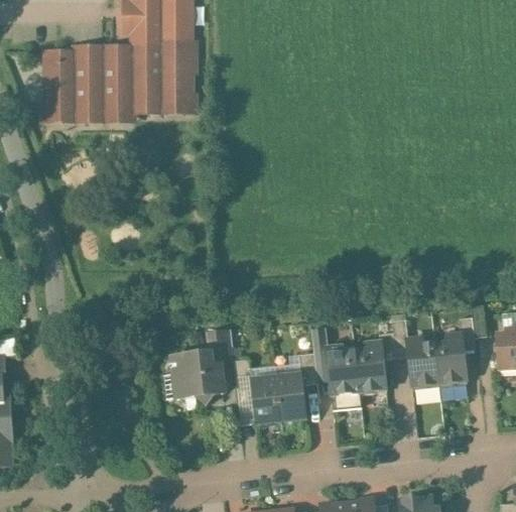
[(131,0),(123,0),(124,31),(131,31),(131,45),(75,45),(74,50),(45,50),(45,102),(40,102),(40,121),(62,121),(62,115),(75,115),(75,121),(120,121),(120,112),(163,112),(163,105),(175,105),(175,112),(197,112),(197,94),(191,93),(191,72),(197,72),(197,40),(191,40),(190,0),(131,0)]
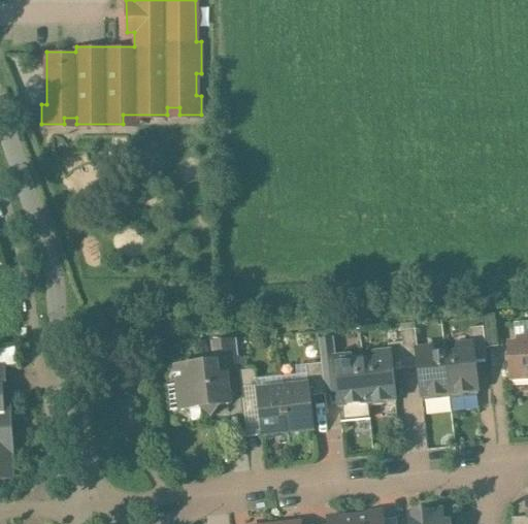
[(494,313),(482,314),(483,324),(486,346),(498,345),(494,313)]
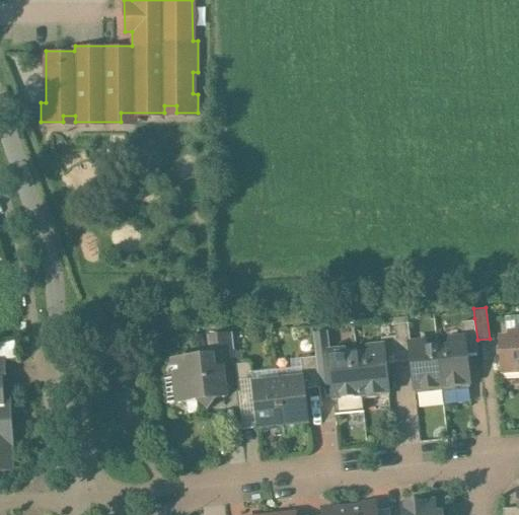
[(474,318),(461,320),(462,336),(464,336),(466,352),(478,351),(477,340),(474,318)]
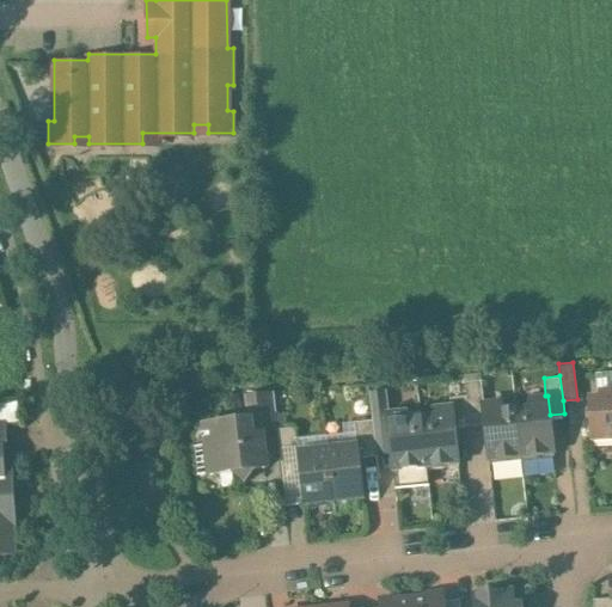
[(482,378),(465,380),(466,394),(470,423),(484,422),(482,403),(484,403),(482,378)]
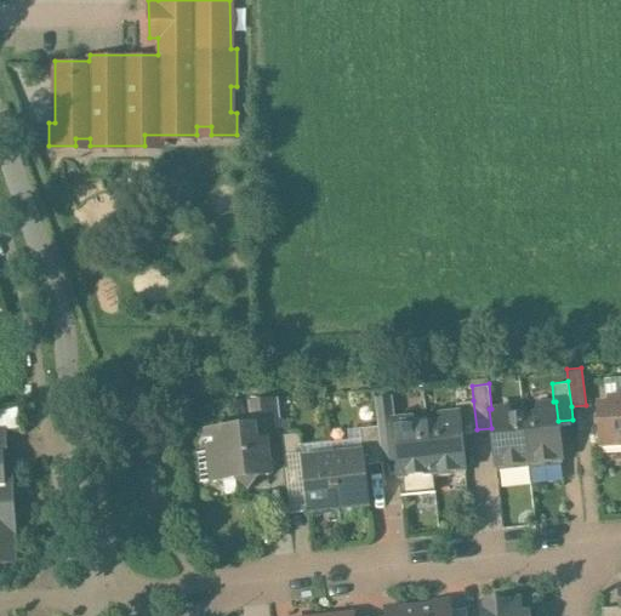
[(608,401),(597,401),(599,445),(620,444),(620,394),(608,395),(608,401)]
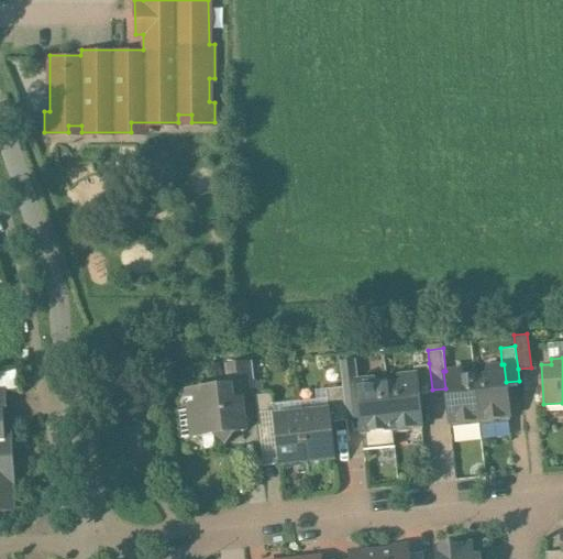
[(251,359),(225,362),(229,384),(254,381),(251,359)]
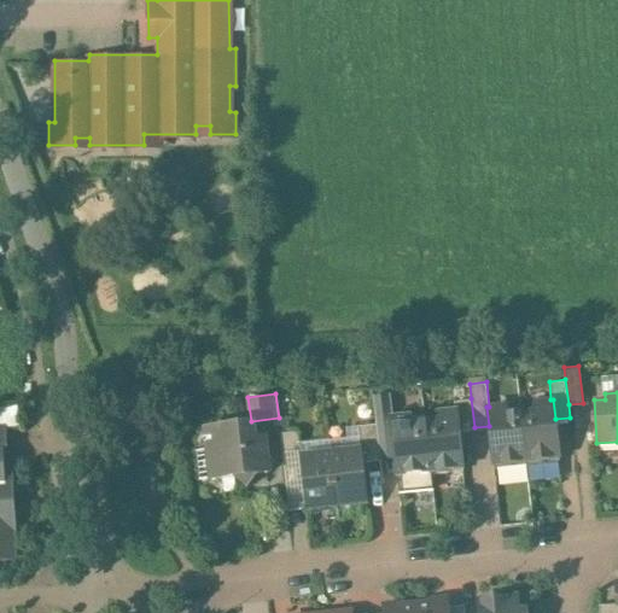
[(390,393),(373,395),(375,422),(378,438),(394,437),(391,416),(392,416),(390,393)]
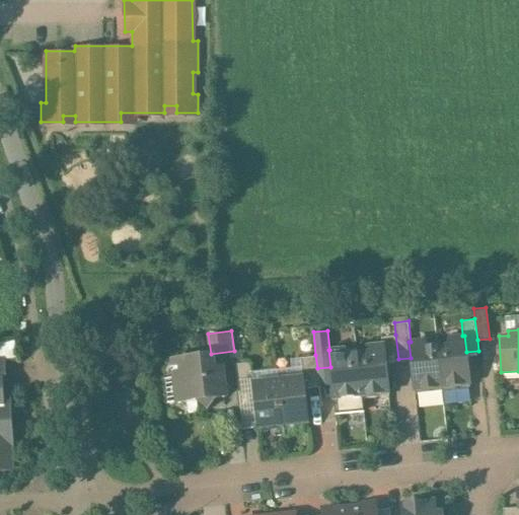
[(395,335),(381,336),(382,344),(383,344),(385,361),(398,359),(395,335)]
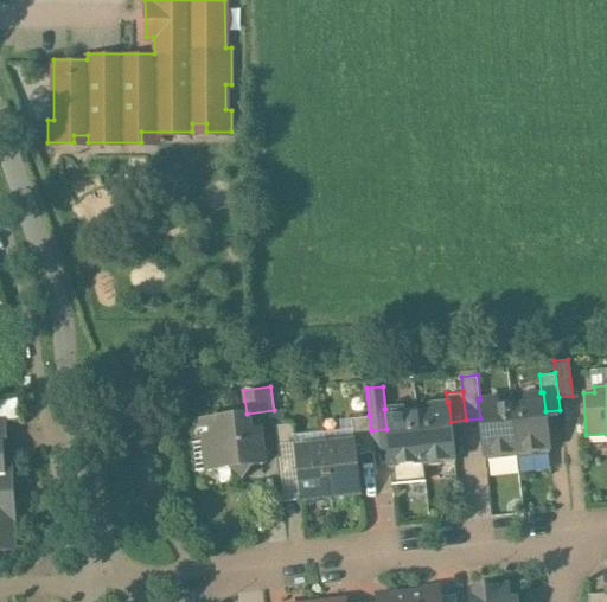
[(541,392),(524,395),(525,403),(511,404),(517,455),(534,453),(534,448),(549,447),(545,411),(543,392),(541,392)]
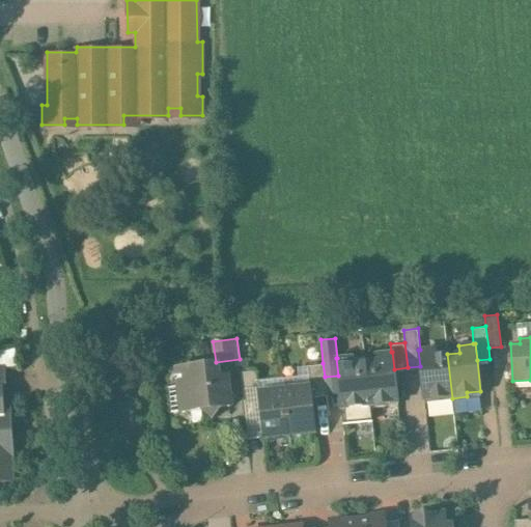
[(420,350),(418,350),(420,366),(424,397),(437,395),(438,399),(452,398),(447,354),(436,355),(435,348),(420,350)]
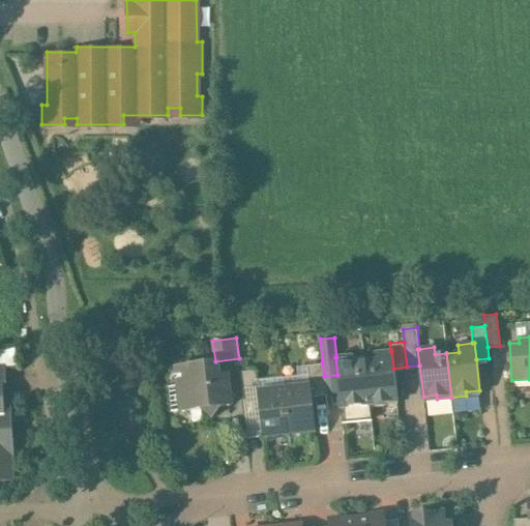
[(390,351),(376,353),(377,360),(364,361),(370,406),(384,404),(383,401),(396,399),(393,369),(391,351),(390,351)]
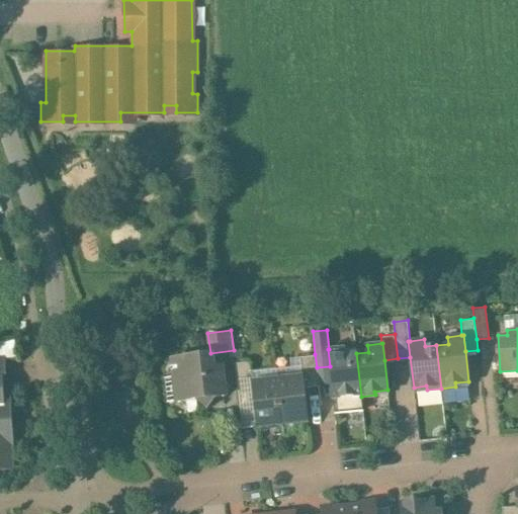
[(329,349),(328,349),(330,366),(334,412),(362,409),(361,397),(356,353),(344,354),(343,347),(329,349)]
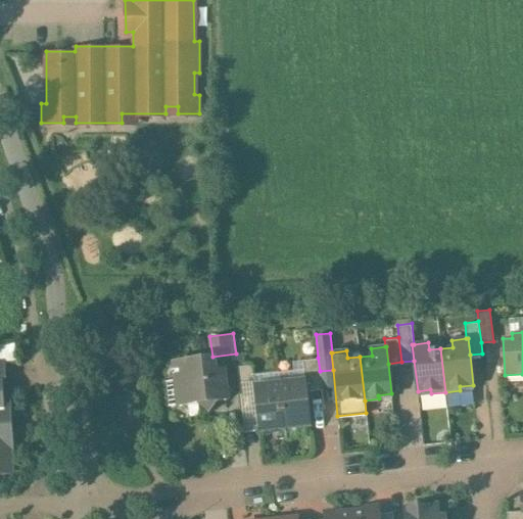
[(212,357),(175,361),(177,380),(186,379),(188,403),(197,402),(208,410),(217,399),(227,398),(223,369),(215,370),(212,357)]
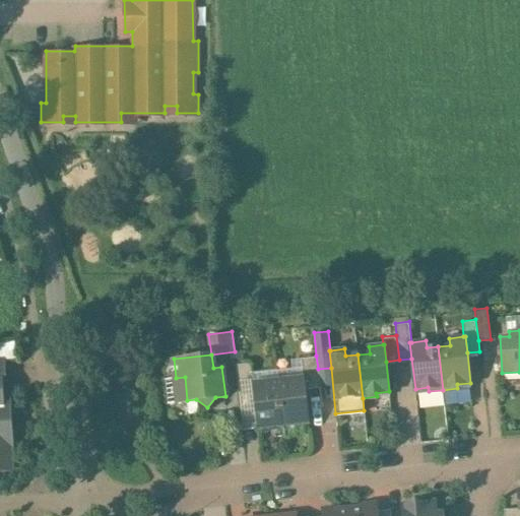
[(316,356),(301,358),(304,378),(305,378),(306,387),(320,386),(318,369),(316,356)]
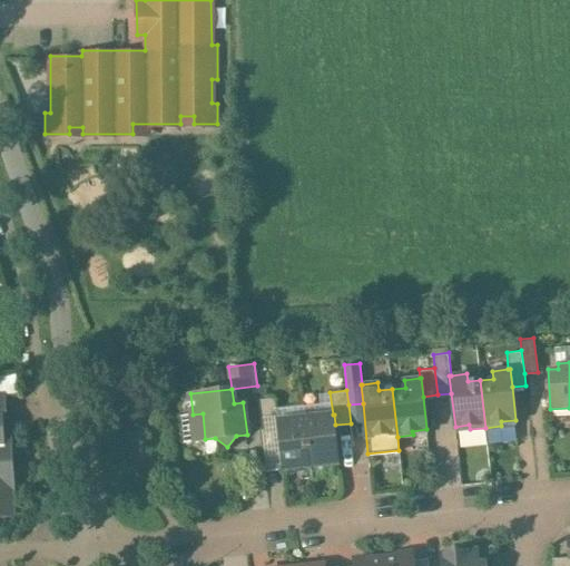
[(275,397),(258,399),(261,417),(277,415),(275,397)]
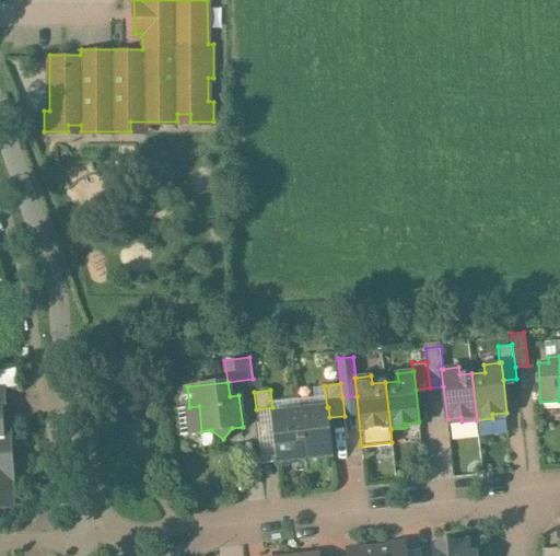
[(327,407),(300,409),(305,456),(334,453),(329,417),(328,407),(327,407)]
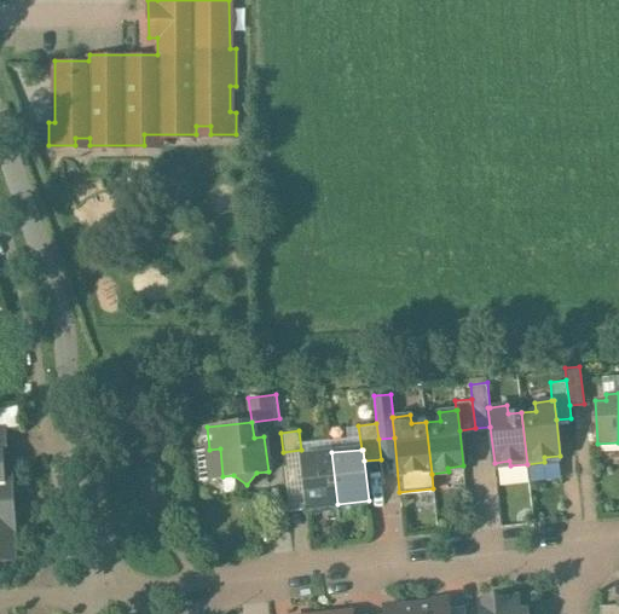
[(331,452),(300,457),(306,508),(337,504),(331,452)]
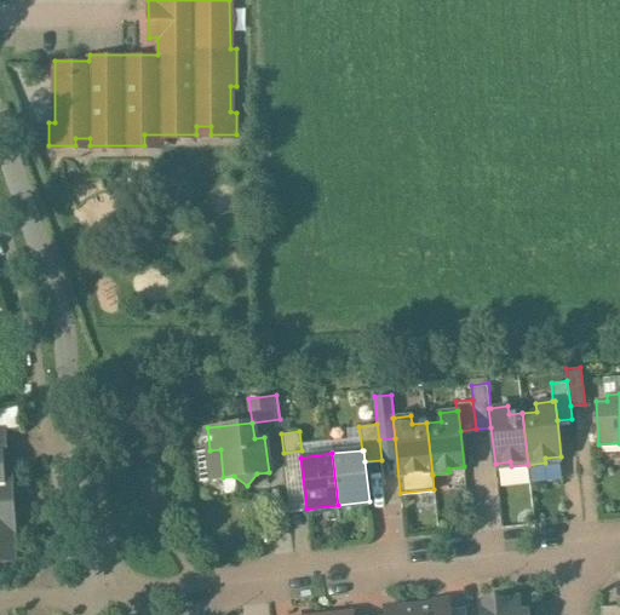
[(6,475),(0,475),(0,555),(12,555),(9,489),(6,475)]
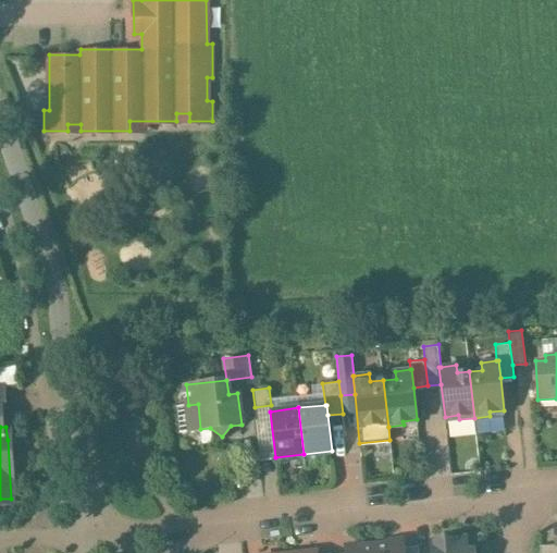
[(466,537),(431,541),(432,552),(474,552),(474,550),(467,551),(466,537)]
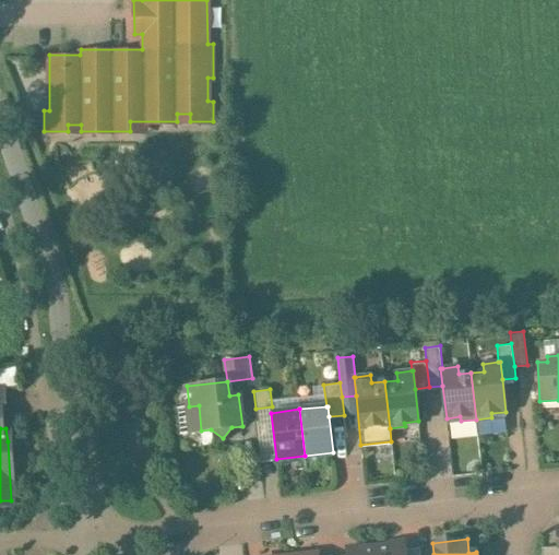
[(404,542),(376,545),(376,554),(405,554),(405,548),(404,542)]
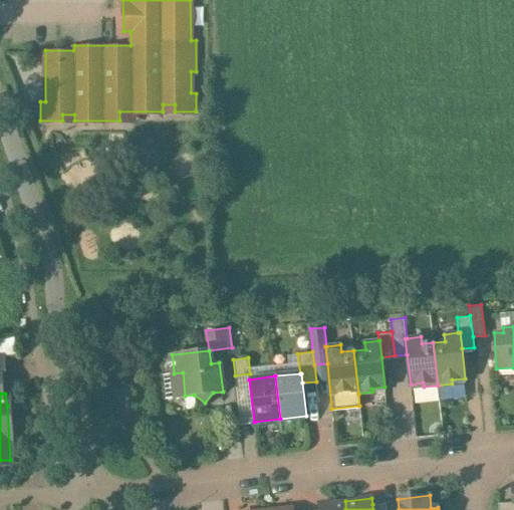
[(345,509),(345,501),(319,504),(320,509),(319,509),(345,509)]
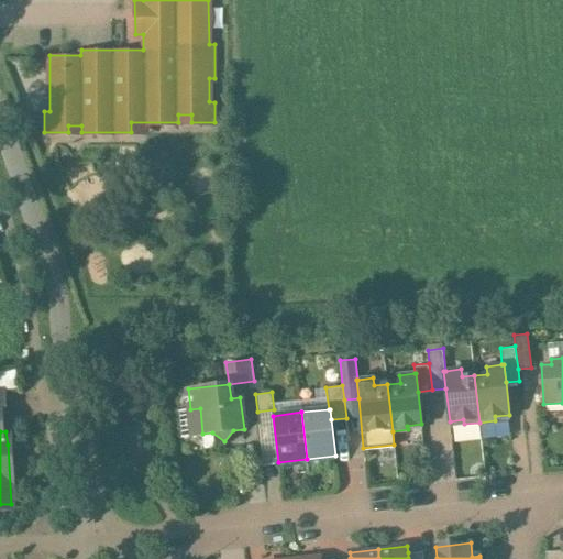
[(562,558),(562,549),(545,550),(545,558),(562,558)]
